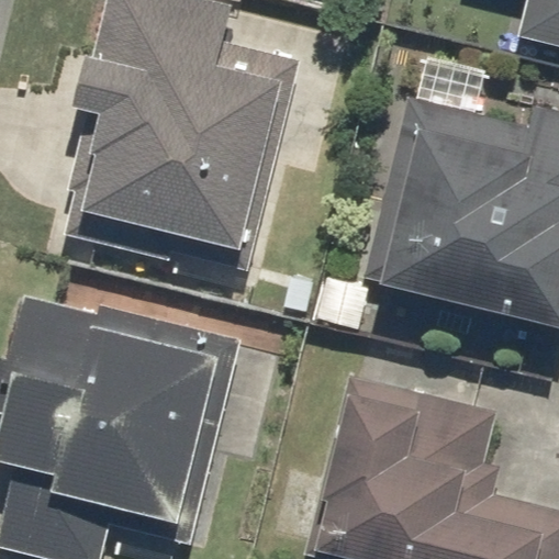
[(233,2),(224,0),(97,0),(86,45),(73,42),(58,94),(89,102),(57,228),(236,276),(280,104),(295,109),(309,57),(224,35),(233,2)]
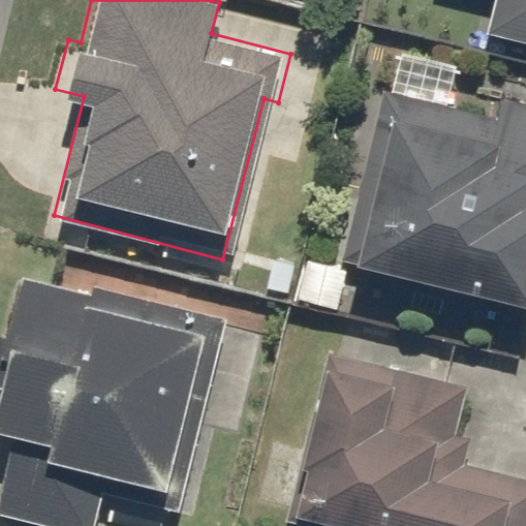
[(497,0),(488,39),(525,48),(525,0),(497,0)]
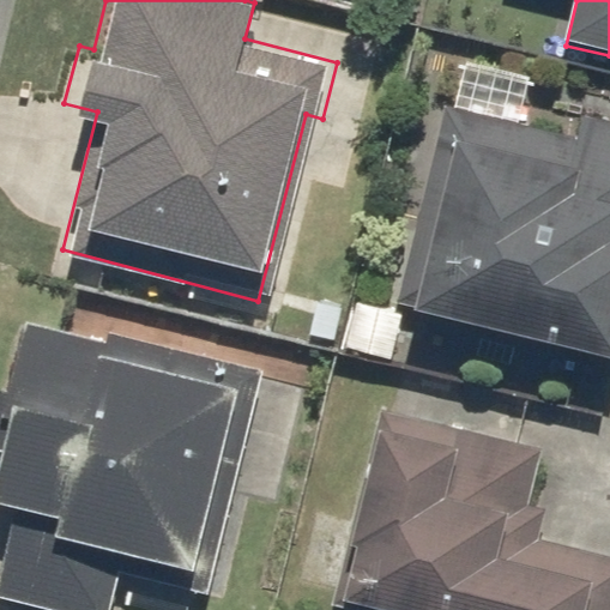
[(584,142),(452,109),(446,108),(397,308),(609,361),(609,122),(589,118),(584,142)]
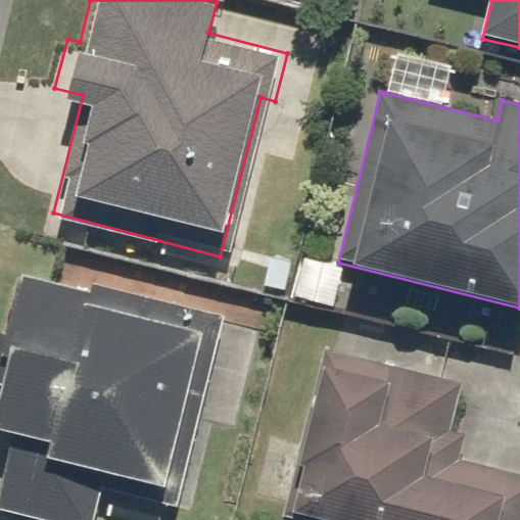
[(223,319),(92,283),(89,294),(21,276),(5,332),(0,331),(0,385),(1,386),(0,389),(0,429),(13,433),(0,480),(0,510),(37,519),(91,519),(101,484),(171,504),(223,319)]
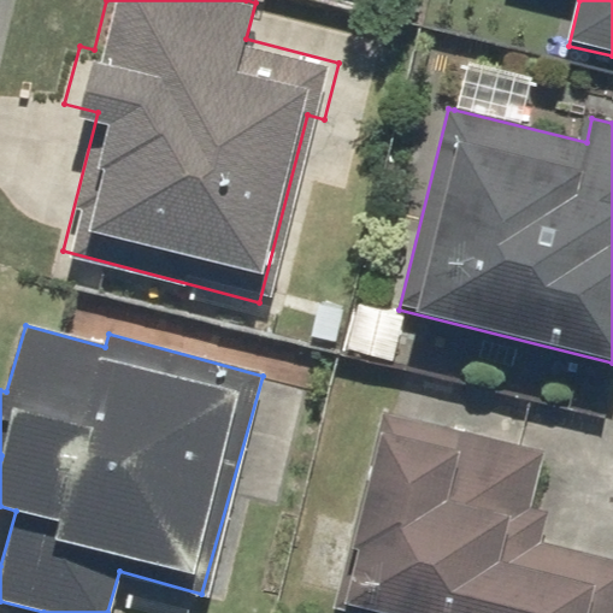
[(383,410),(332,606),(363,612),(612,612),(612,558),(543,541),(552,510),(531,505),(544,451),(383,410)]
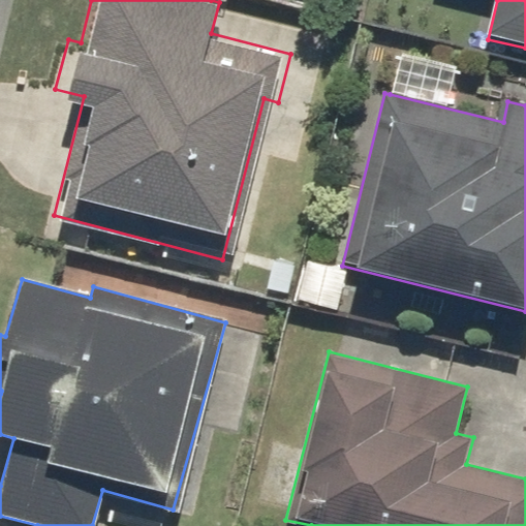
All buildings are outlined.
